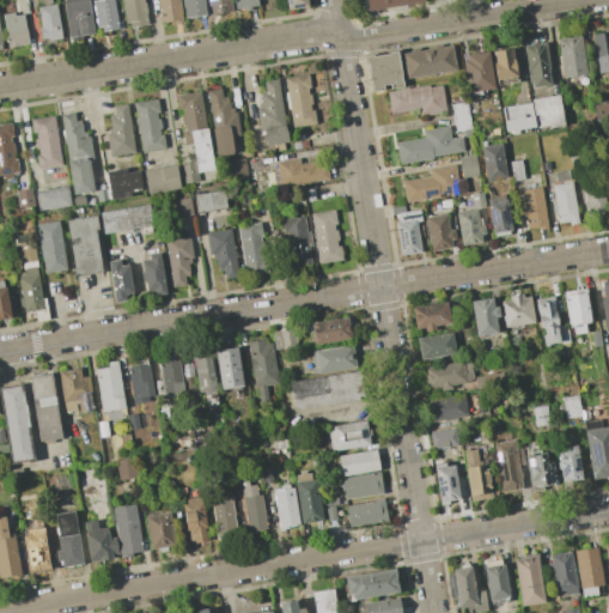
[(66,0),(90,0),(96,34),(72,37),(66,0)]
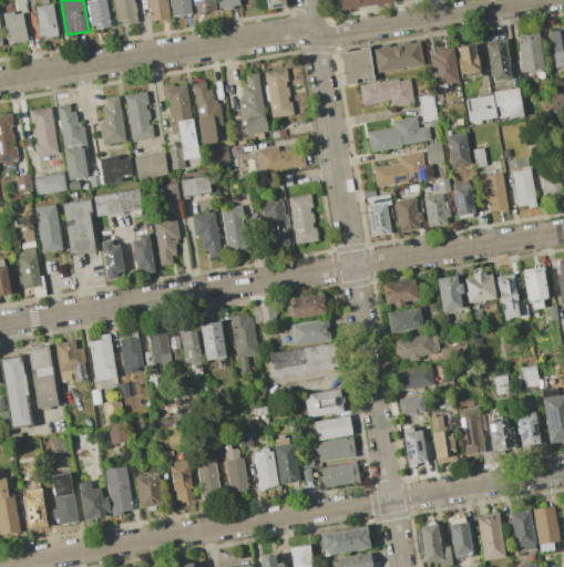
[(108,0),(112,27),(100,28),(99,23),(92,24),(88,0),(108,0)]
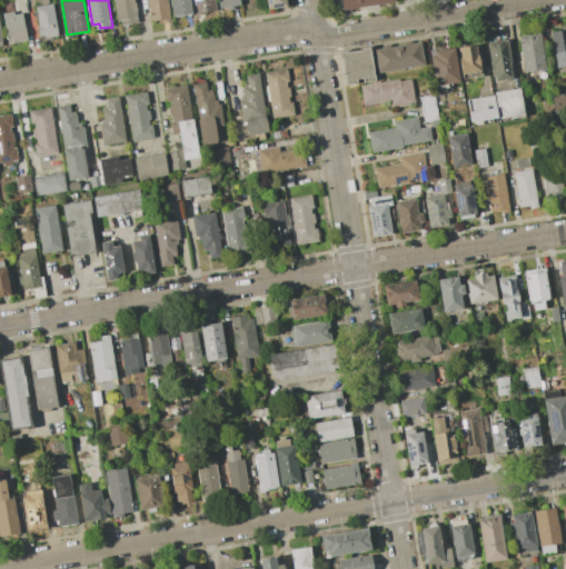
[(135,0),(136,2),(137,2),(139,12),(137,12),(139,21),(123,23),(122,19),(119,20),(116,0),(135,0)]
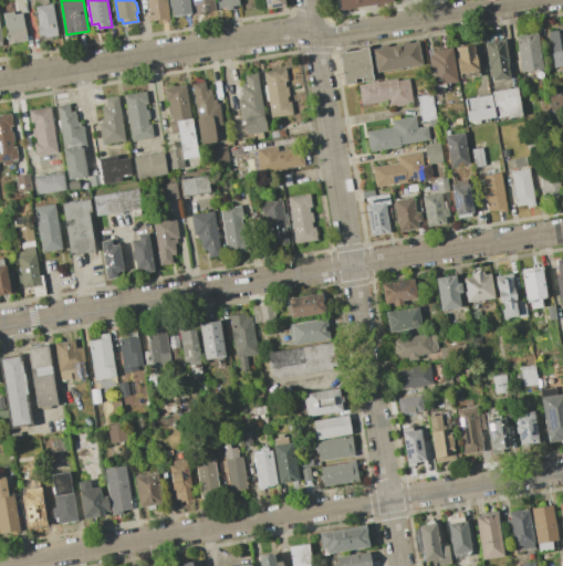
[(167,0),(170,19),(163,20),(162,19),(150,20),(147,0),(167,0)]
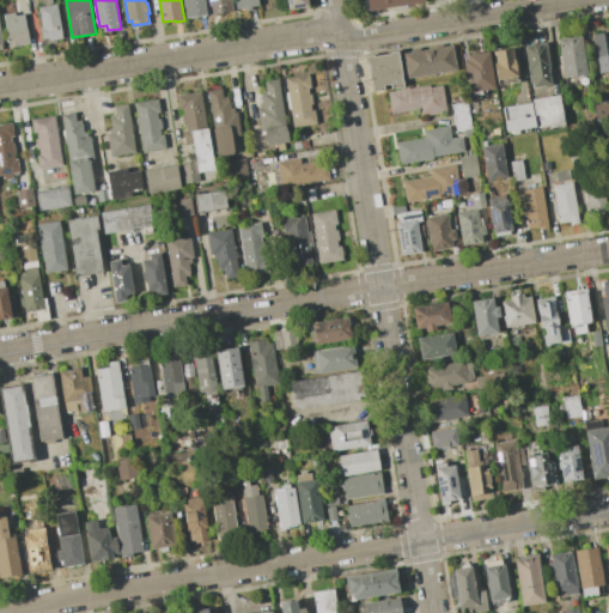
[(205,0),(207,14),(187,17),(184,0),(205,0)]
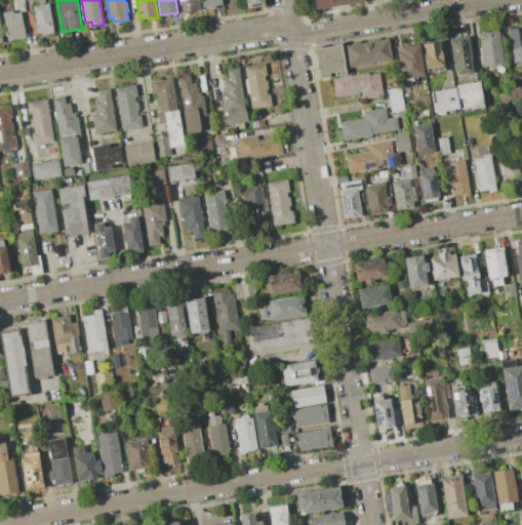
[(198,0),(200,9),(191,10),(191,12),(181,13),(178,0),(198,0)]
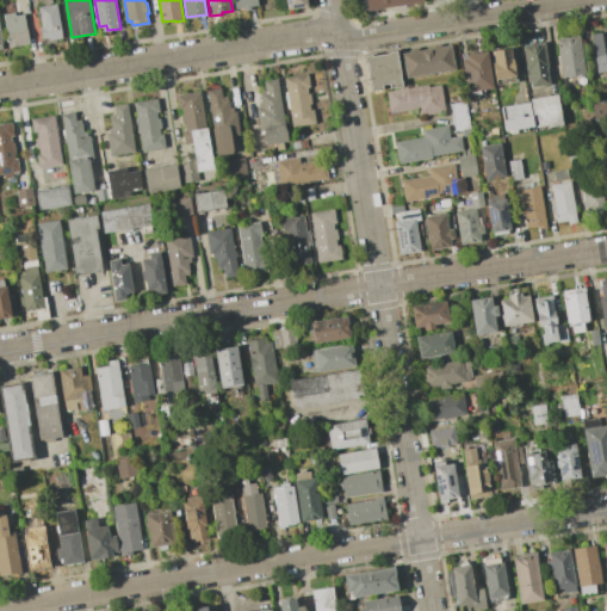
[(258,0),(259,5),(252,6),(252,10),(246,11),(245,7),(237,8),(236,0),(258,0)]
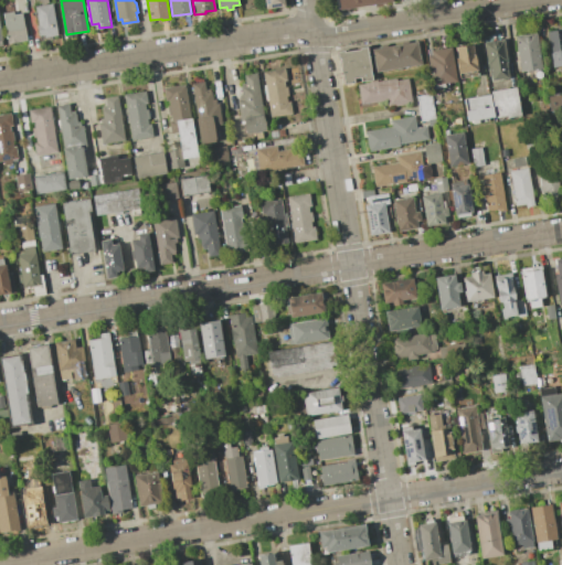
[(284,0),(285,6),(266,9),(264,0),(284,0)]
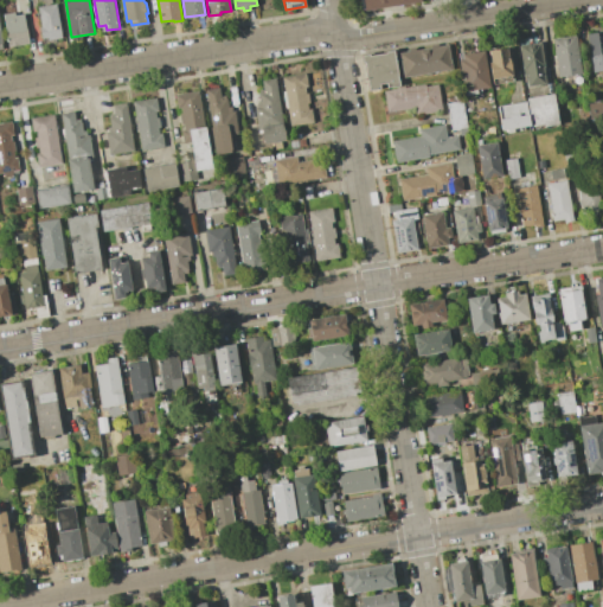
[(421,0),(422,1),(366,10),(364,0),(421,0)]
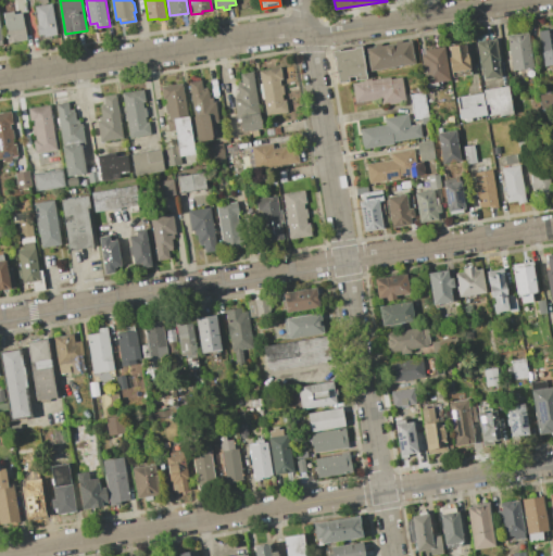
[(53,3),(59,35),(46,37),(45,34),(40,35),(38,25),(39,24),(36,7),(53,3)]
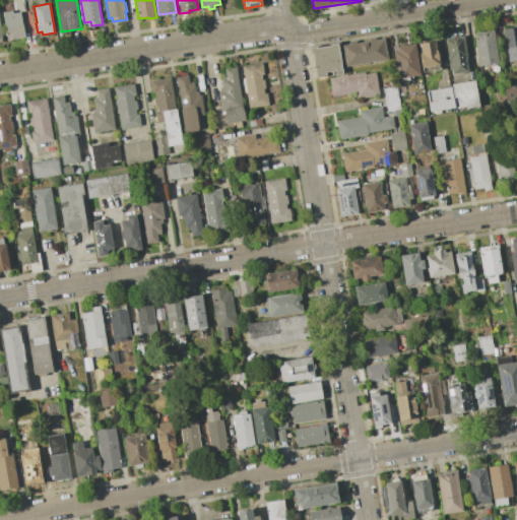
[(13,10),(14,13),(21,12),(25,37),(8,40),(8,35),(7,35),(6,31),(7,31),(4,12),(13,10)]
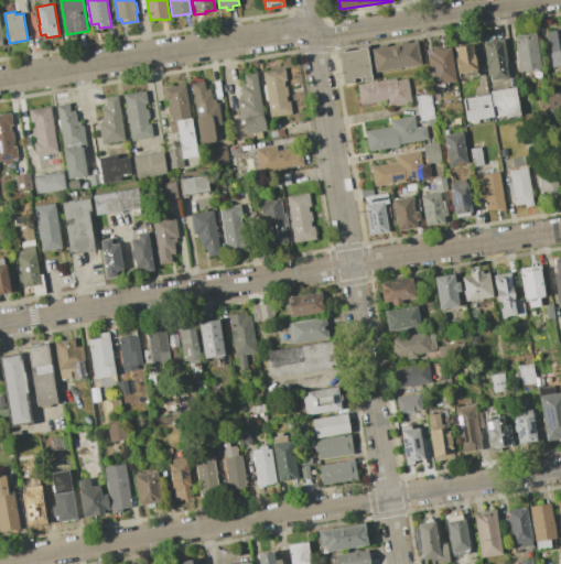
[(560,66),(553,67),(547,32),(560,30),(560,66)]
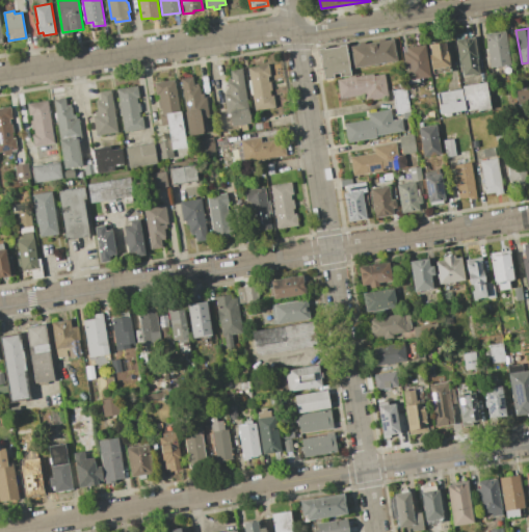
[(506,30),(511,63),(492,67),(486,33),(506,30)]
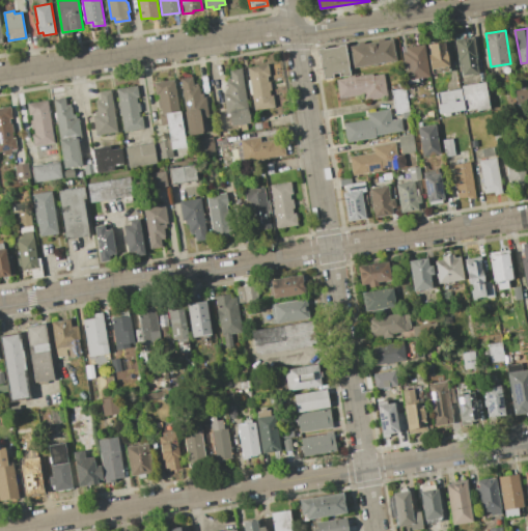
[(474,36),(479,73),(464,75),(461,60),(460,60),(456,39),(474,36)]
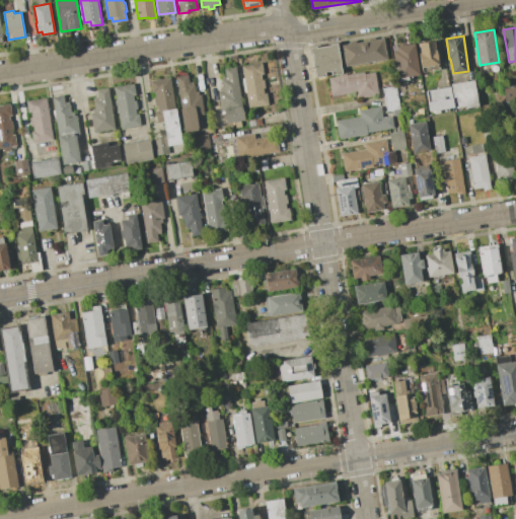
[(384,38),(388,58),(369,62),(370,63),(366,64),(366,62),(347,65),(344,45),(384,38)]
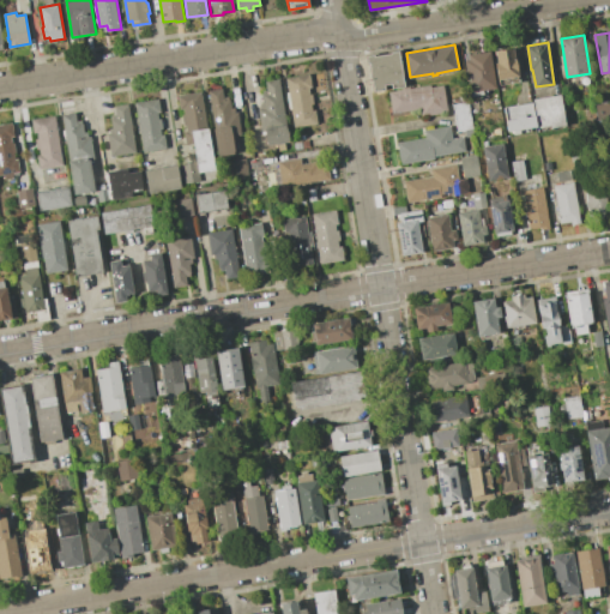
[(499,65),(496,50),(514,48),(519,76),(499,79),(496,65),(499,65)]
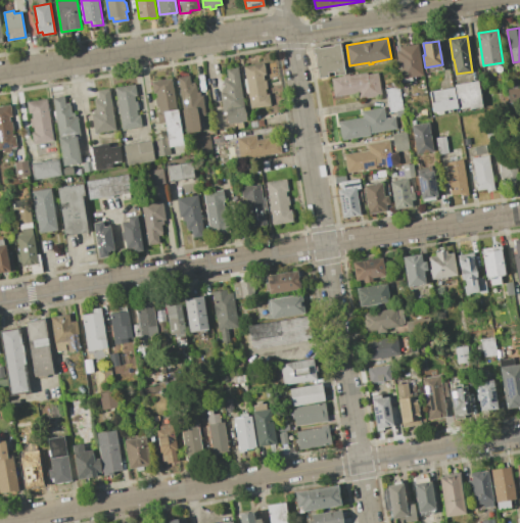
[(319,47),(319,48),(335,46),(335,44),(340,44),(345,74),(335,75),(335,70),(328,72),(329,76),(319,78),(316,53),(314,54),(313,48),(319,47)]
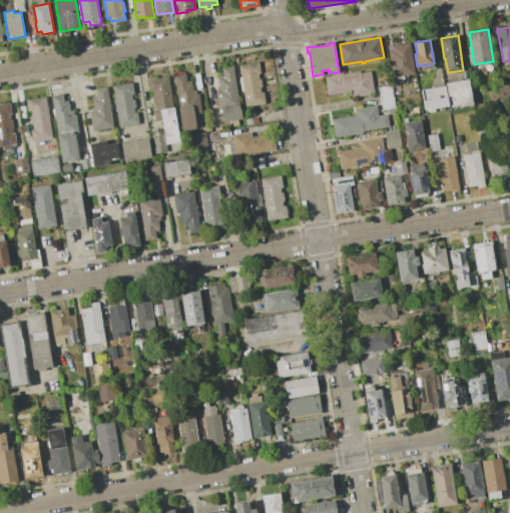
[(393,50),(392,45),(411,43),(415,73),(404,75),(404,78),(395,80),(390,50),(393,50)]
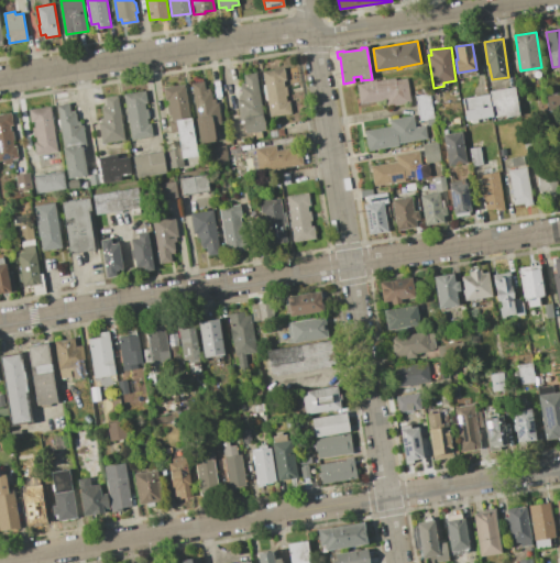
[(266,84),(264,72),(285,68),(287,80),(284,80),(285,86),(287,86),(288,95),(286,96),(287,101),(291,100),(293,113),(271,116),(268,99),(266,100),(264,85),(266,84)]
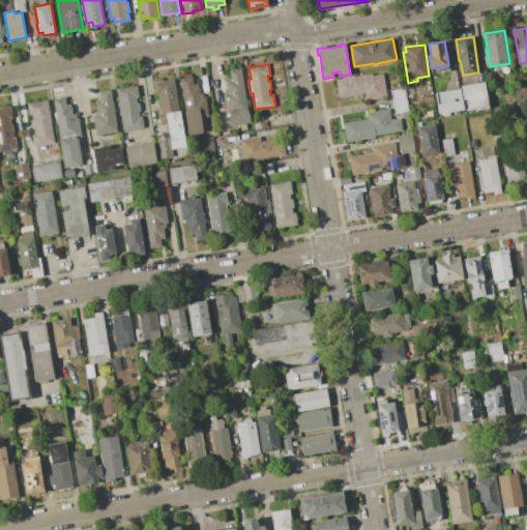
[(226,94),(226,90),(229,89),(227,79),(232,78),(230,70),(242,68),(250,122),(232,125),(230,113),(227,113),(225,94),(226,94)]
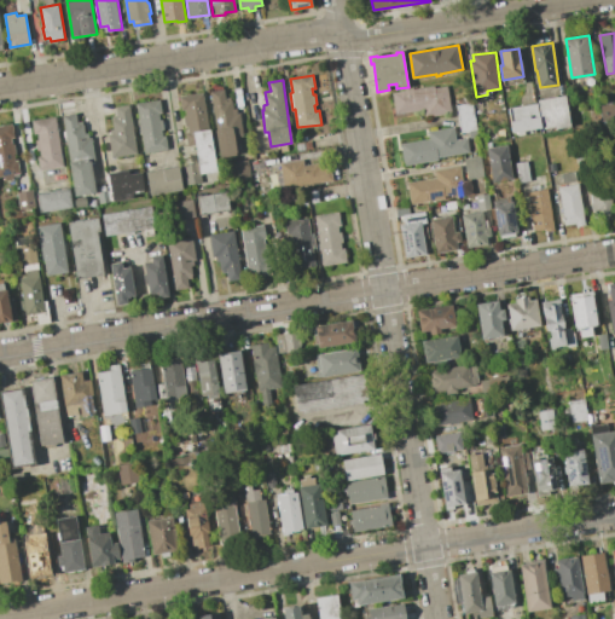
[(434,86),(435,87),(448,86),(452,113),(427,116),(425,109),(396,114),(393,92),(434,86)]
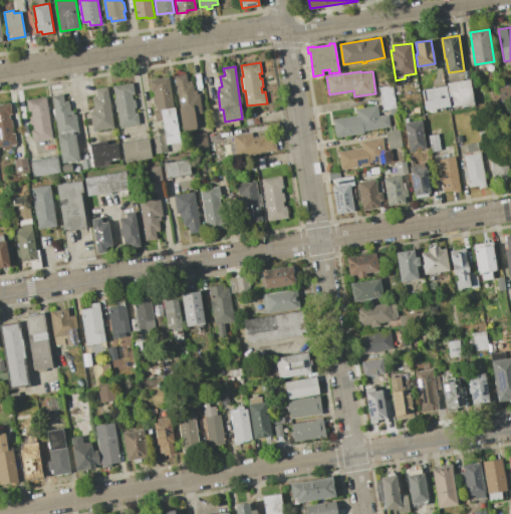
[(188,74),(189,81),(193,80),(195,90),(198,90),(198,94),(200,94),(203,112),(195,113),(197,130),(184,131),(176,76),(188,74)]
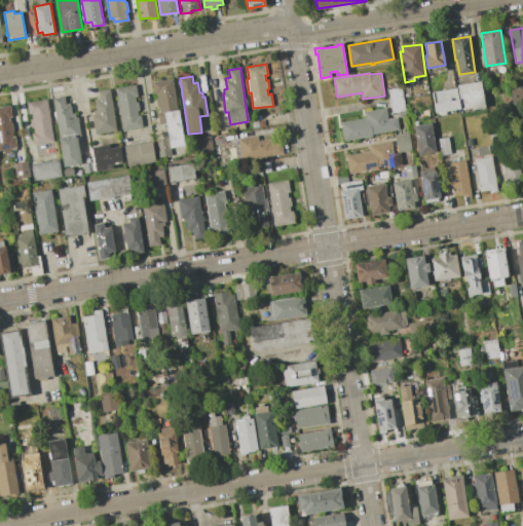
[(175,78),(185,146),(172,148),(173,155),(158,157),(156,141),(170,138),(167,122),(160,123),(159,113),(161,112),(160,107),(159,107),(157,99),(159,99),(158,92),(155,94),(154,82),(175,78)]
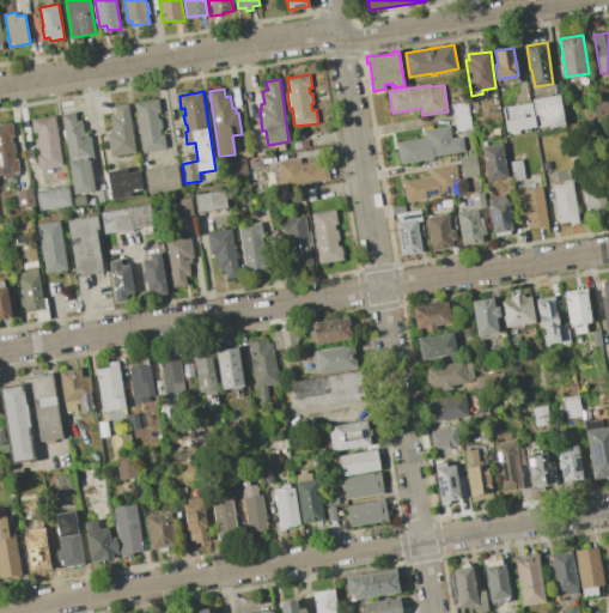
[(536,120),(533,98),(560,93),(565,125),(552,127),(552,125),(540,127),(539,120),(536,120)]
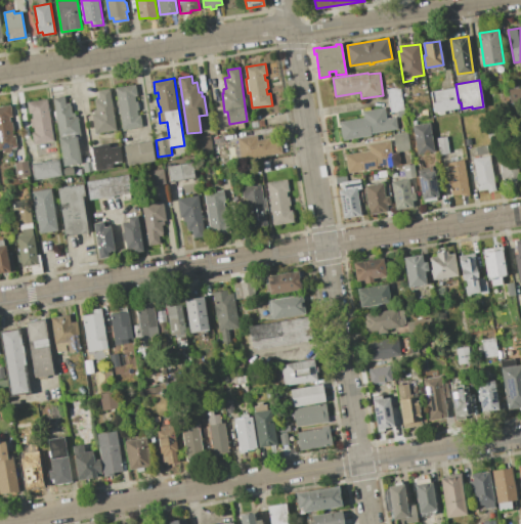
[(136,84),(138,95),(135,96),(136,101),(139,101),(140,110),(137,110),(138,115),(141,115),(143,126),(123,129),(117,87),(136,84)]
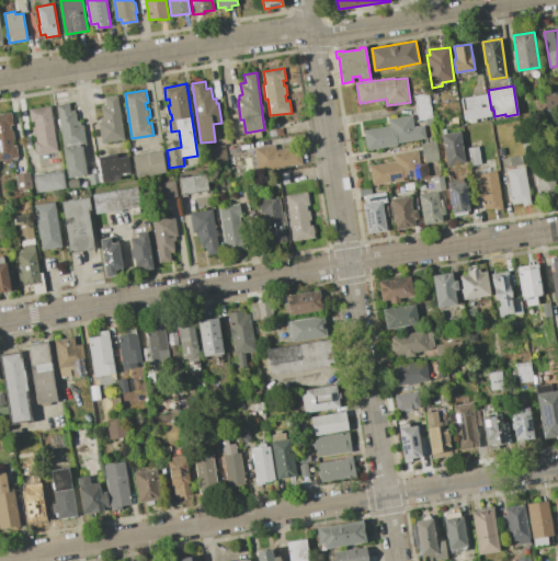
[(557,110),(547,111),(545,94),(557,92),(557,110)]
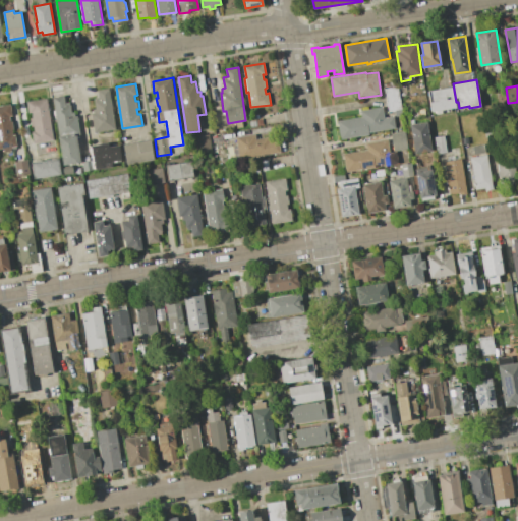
[(399,87),(403,114),(397,115),(396,110),(390,111),(386,89),(399,87)]
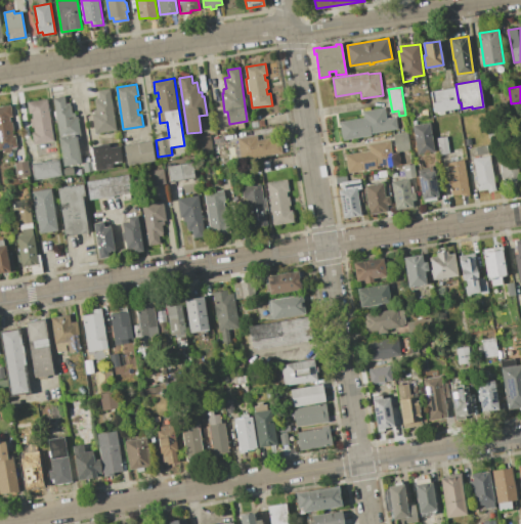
[(95,114),(95,110),(97,108),(96,98),(100,98),(99,90),(111,88),(117,129),(96,133),(93,114),(95,114)]
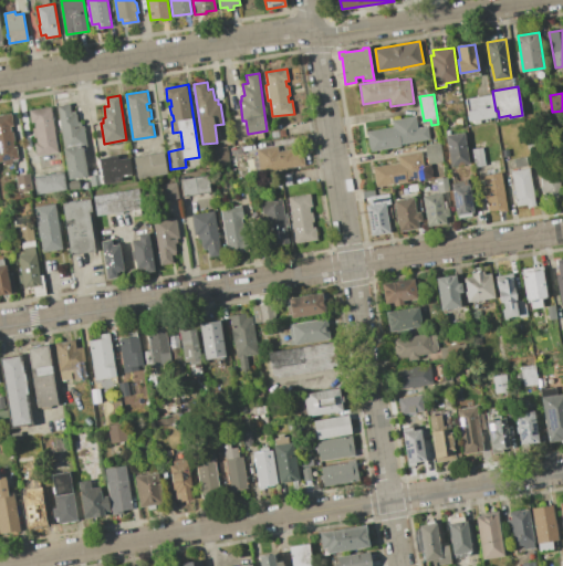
[(494,106),(496,116),(469,121),(468,111),(466,98),(491,95),(493,106),(494,106)]
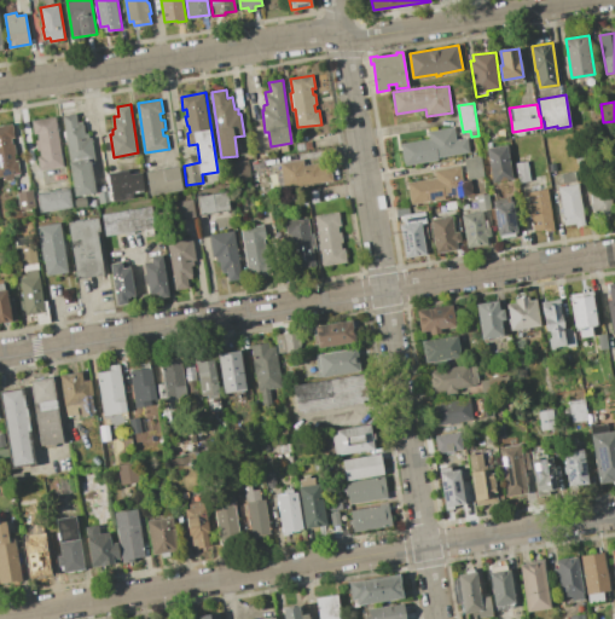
[(77,114),(79,122),(83,121),(86,133),(90,133),(90,138),(93,138),(96,160),(92,161),(97,191),(94,191),(94,192),(76,196),(64,115),(77,114)]
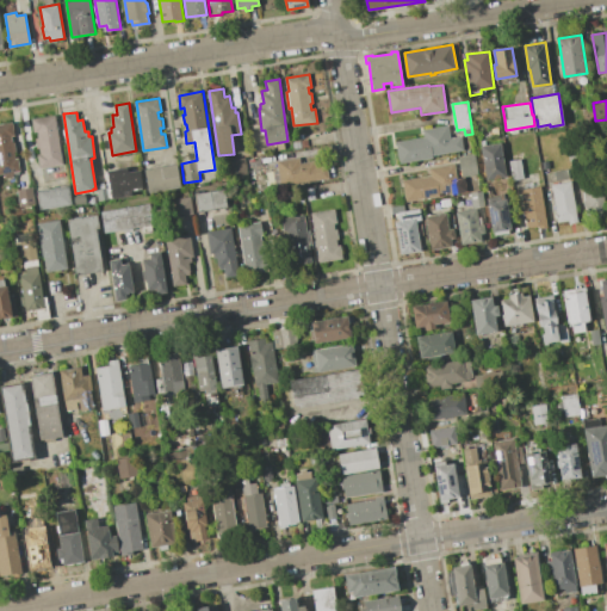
[(56,115),(63,164),(41,167),(38,154),(42,153),(41,147),(38,148),(37,139),(39,137),(38,131),(35,131),(32,119),(56,115)]
